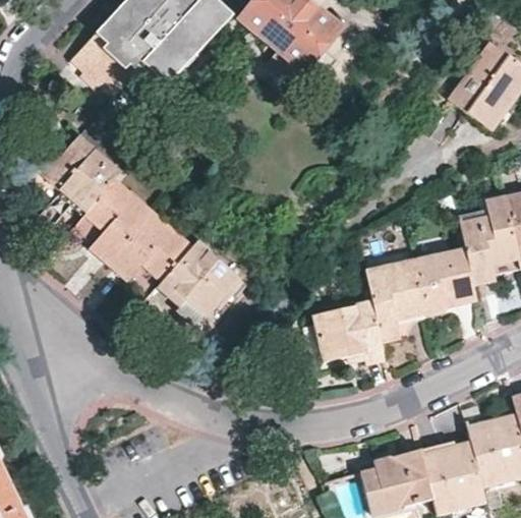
[(151,54),(200,0),(126,0),(80,50),(72,59),(112,97),(136,70),(151,54)]
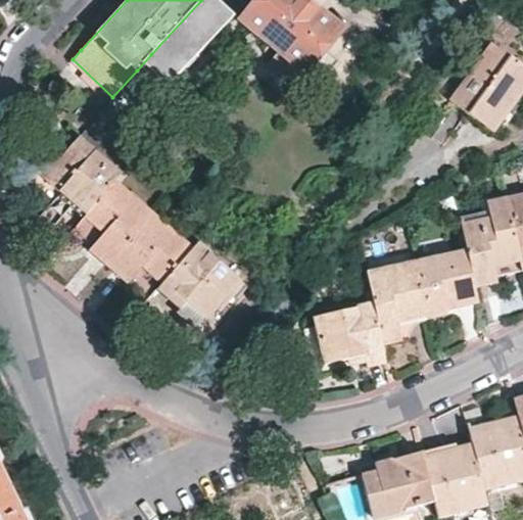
[(161,93),(218,33),(234,15),(217,0),(201,0),(151,54),(137,71),(161,93)]
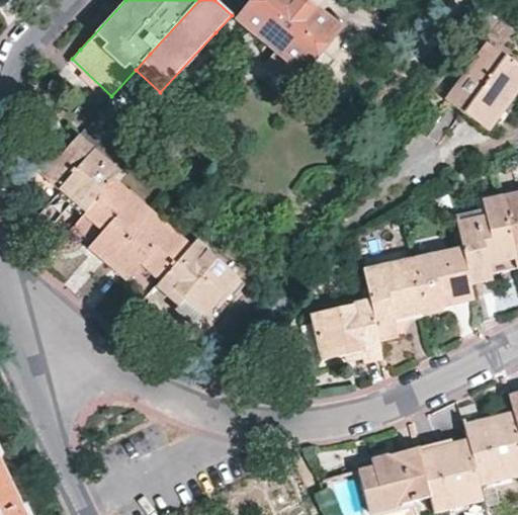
[(254,0),(239,17),(299,71),(301,69),(310,76),(315,80),(333,59),(321,48),(336,29),(300,0),(254,0)]
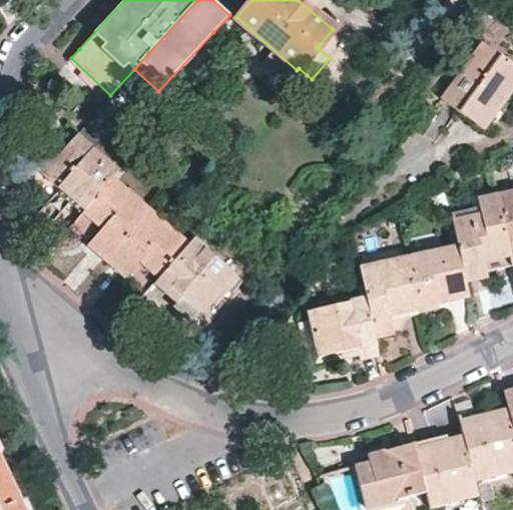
[(484,127),(512,86),(512,62),(482,39),(442,96),(457,107),(484,127)]
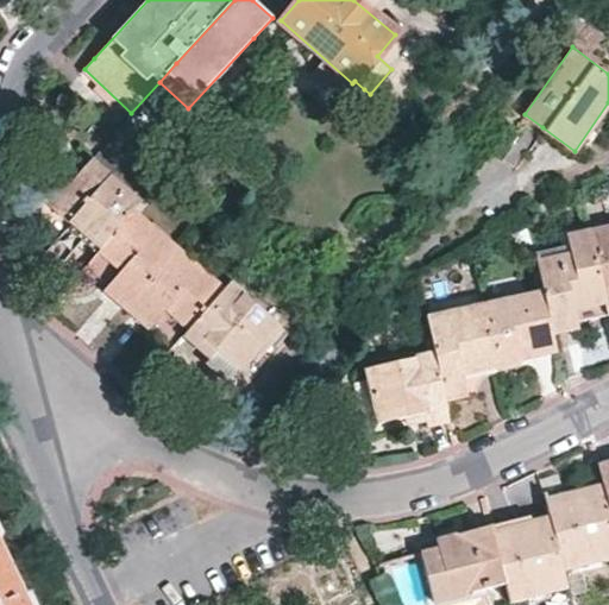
[(138,206),(142,202),(90,158),(80,171),(73,166),(57,184),(45,196),(102,247),(138,206)]
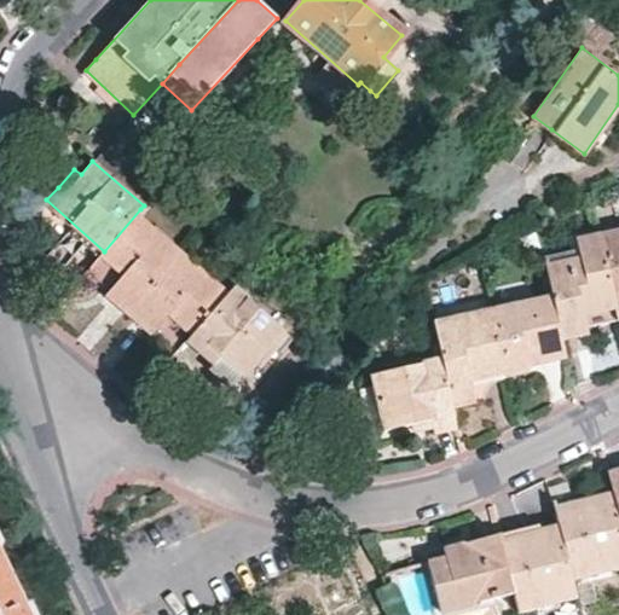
[(129,312),(185,249),(140,209),(104,251),(88,267),(111,288),(108,293),(117,301),(129,312)]
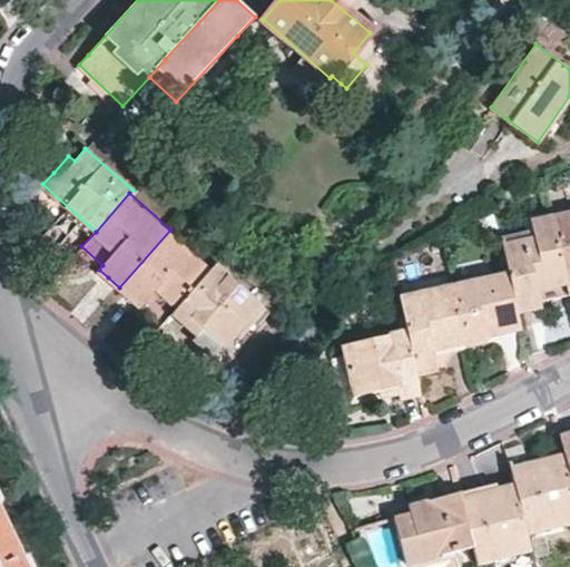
[(569,209),(553,214),(559,240),(569,281),(569,280),(569,209)]
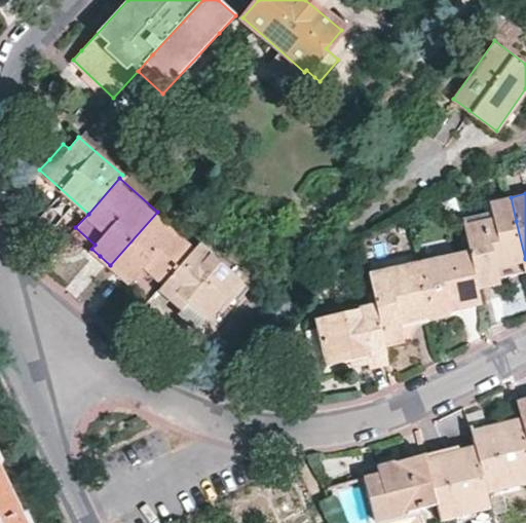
[(491,218),(463,224),(468,249),(478,286),(492,283),(499,281),(496,266),(525,259),(516,221),(511,197),(489,202),(491,218)]
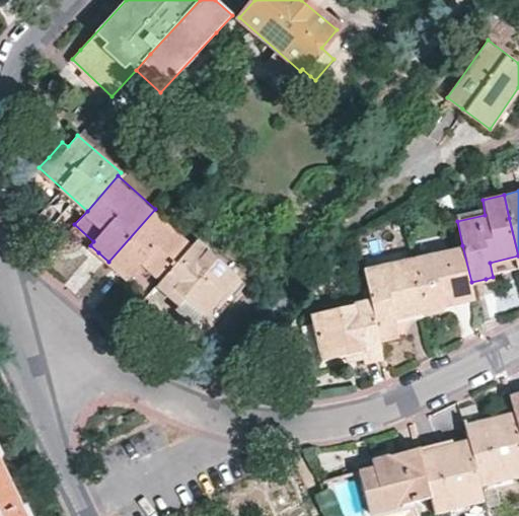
[(133,276),(150,291),(156,284),(194,242),(155,209),(108,262),(119,271),(128,279),(133,276)]
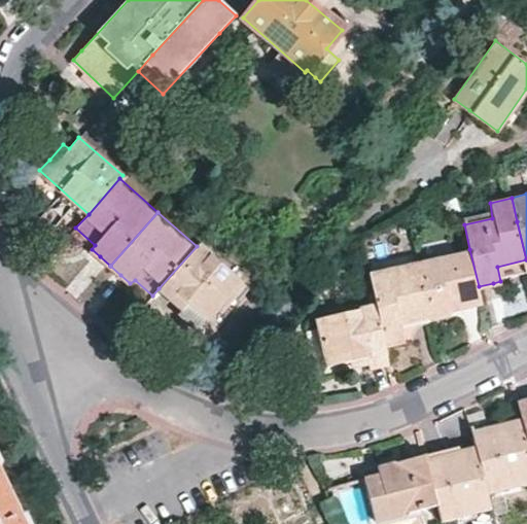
[(197,246),(159,288),(172,300),(182,309),(188,303),(208,320),(217,310),(244,279),(201,242),(197,246)]
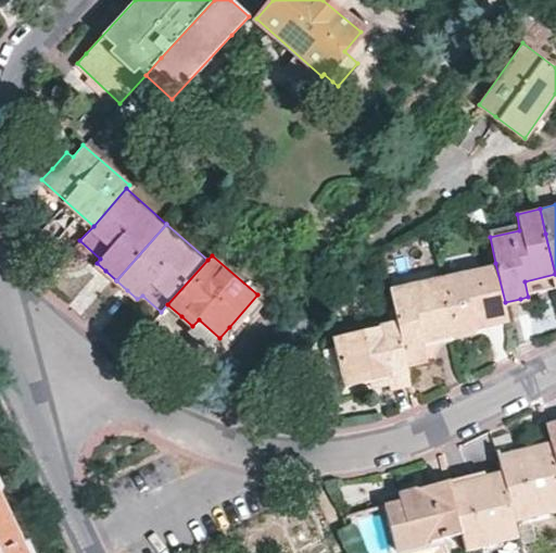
[(495,263),(442,275),(455,332),(456,338),(476,334),(476,328),(481,327),(509,321),(505,302),(495,263)]
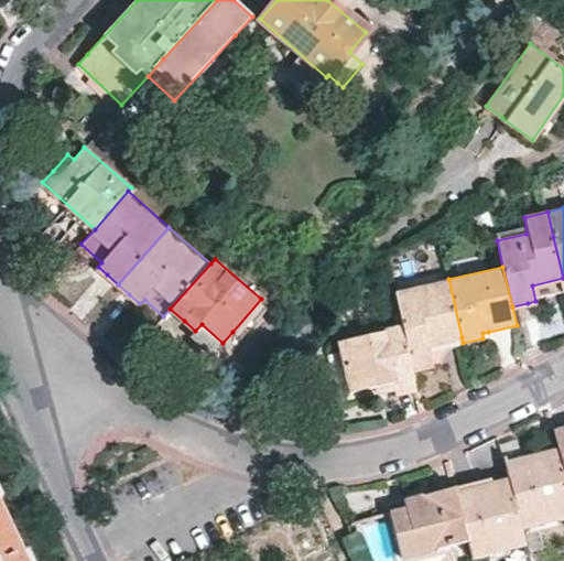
[(462,337),(448,279),(396,291),(403,325),(413,369),(433,364),(430,346),(435,345),(462,337)]
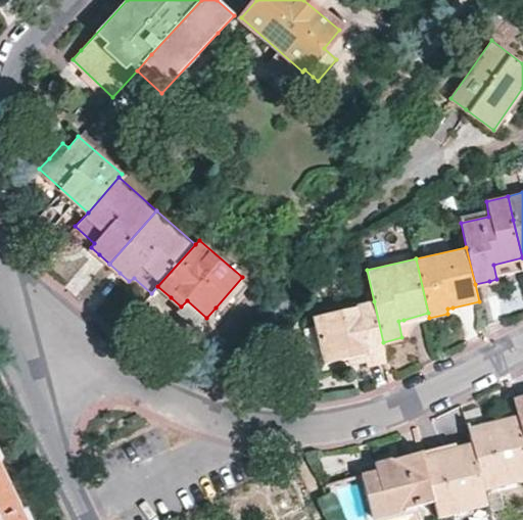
[(249,284),(242,277),(216,308),(223,314),(249,284)]
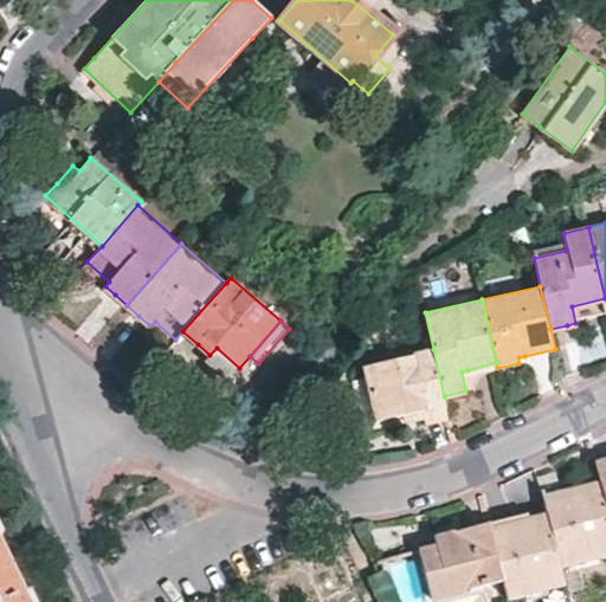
[(426,421),(449,415),(444,396),(433,349),(367,364),(379,420),(408,412),(423,409),(426,421)]
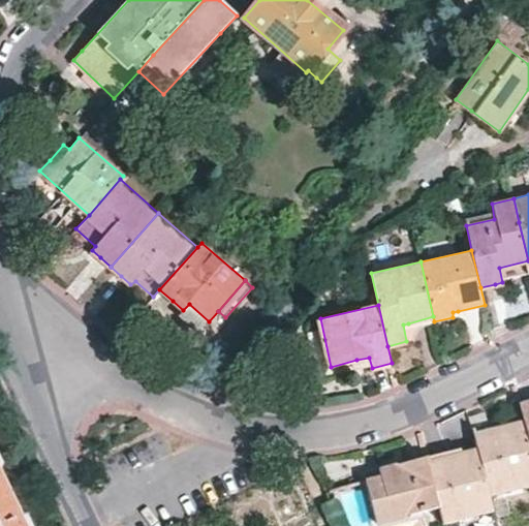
[(523,419),(528,443),(528,400),(519,404),(523,419)]
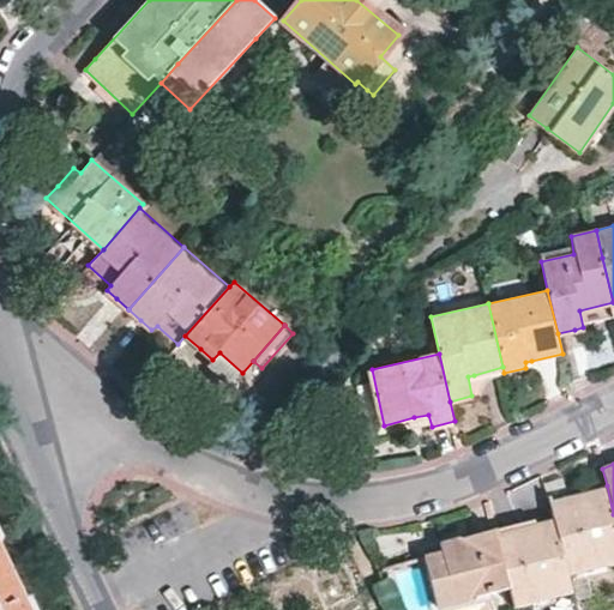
[(567,571),(613,559),(613,514),(607,485),(573,495),(549,501),(554,518),(567,571)]
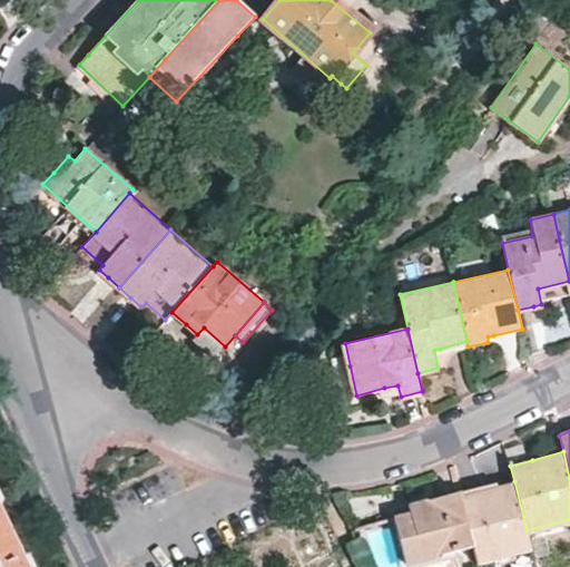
[(482,489),(461,495),(474,545),(479,563),(531,548),(527,530),(514,481),(482,489)]
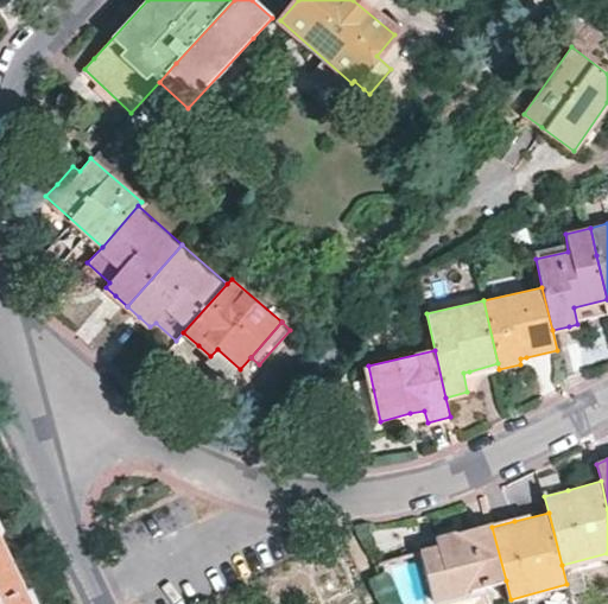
[(492,527),(491,522),(444,534),(435,536),(436,545),(420,548),(434,599),(506,580),(492,527)]
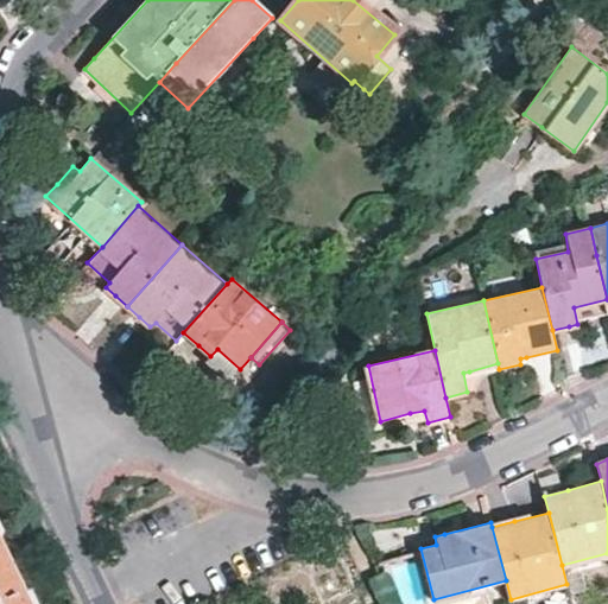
[(33,603),(32,599),(27,602),(0,540),(0,603),(33,603)]
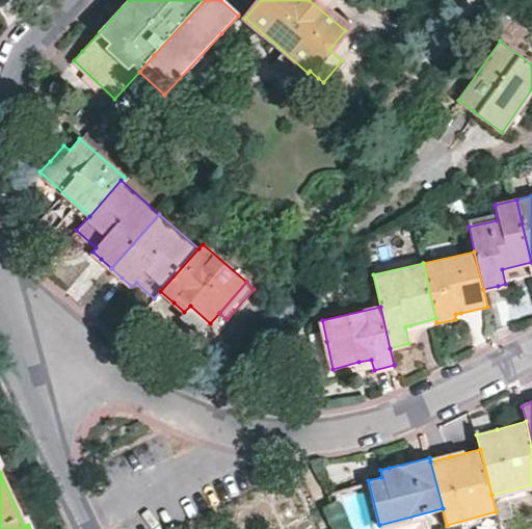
All buildings are outlined.
